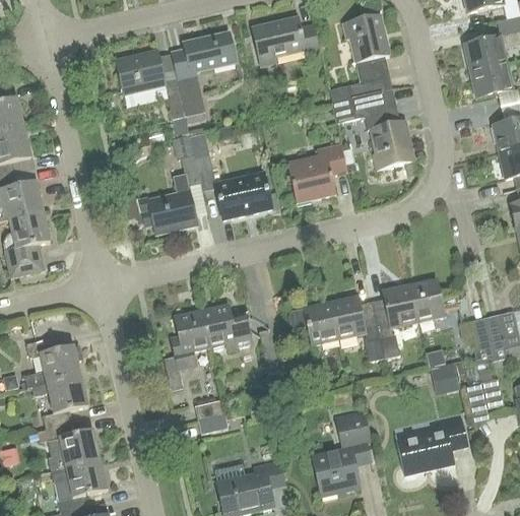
[(504,3),(503,0),(463,0),(466,12),(504,3)]
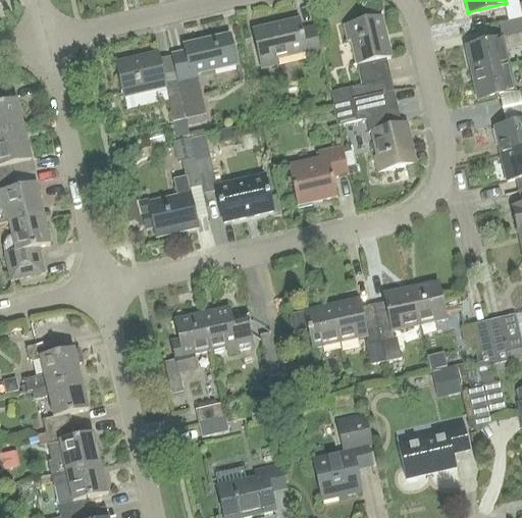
[(353,38),(363,83),(331,90),(334,103),(387,91),(381,65),(385,65),(383,56),(387,56),(382,32),(384,32),(380,13),(344,22),(348,39),(353,38)]
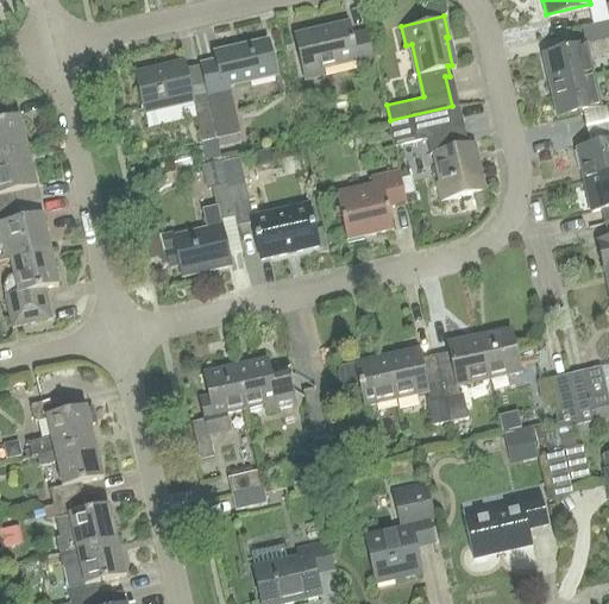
[(358,62),(374,58),(366,27),(351,31),(347,18),(295,31),(306,75),(324,70),(322,64),(357,56),(358,62)]
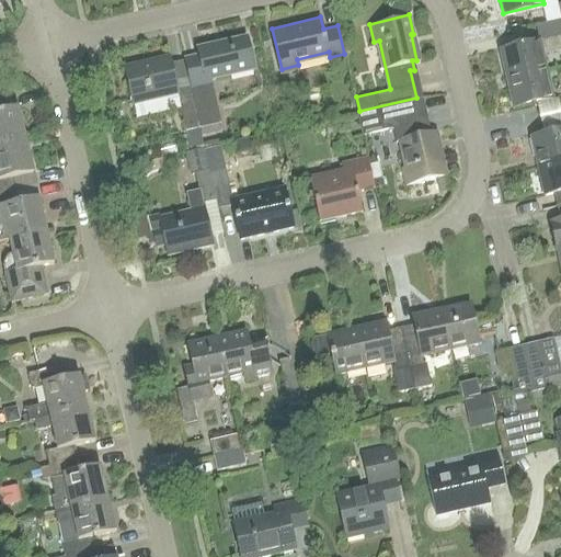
[(506,75),(546,66),(544,52),(560,47),(560,32),(500,46),(506,75)]
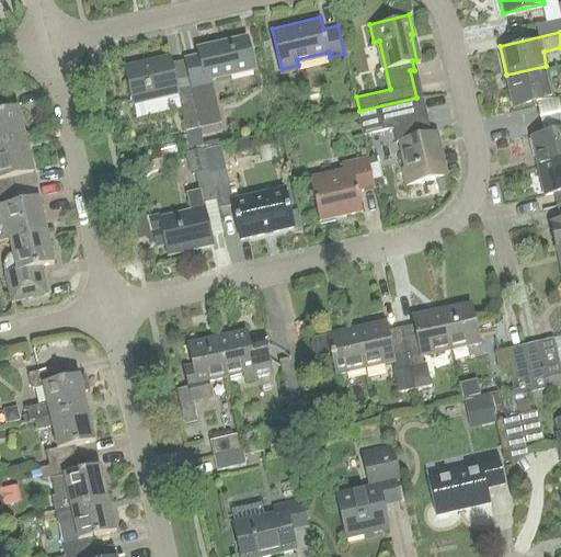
[(184,56),(201,125),(219,121),(210,86),(207,87),(206,79),(254,68),(247,34),(198,46),(199,52),(184,56)]
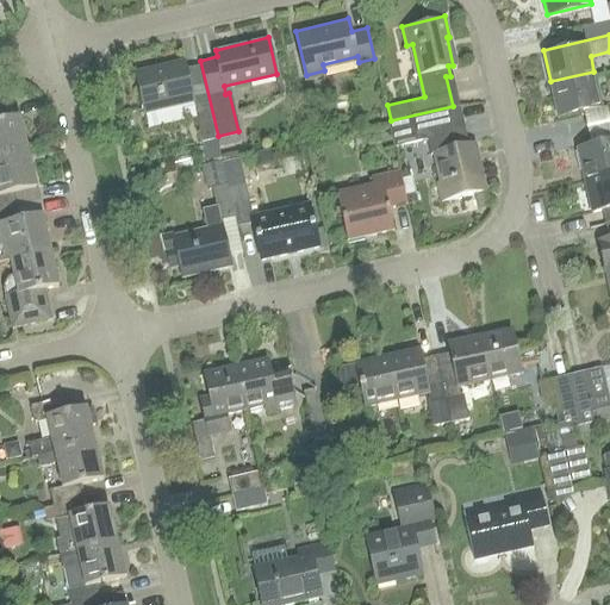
[(145,110),(194,99),(185,57),(136,68),(145,110)]
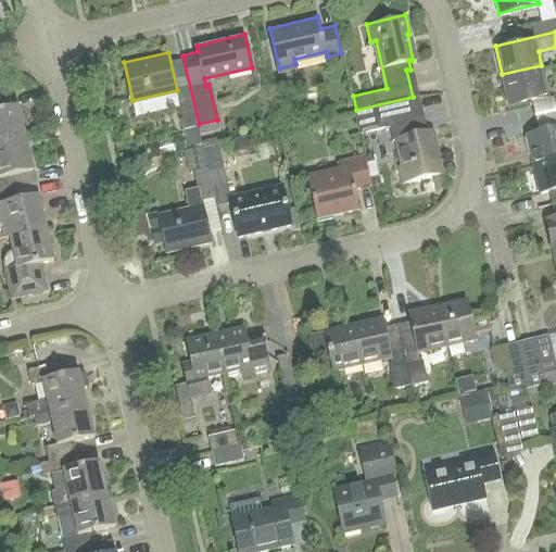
[(548,96),(541,65),(502,74),(508,104),(548,96)]
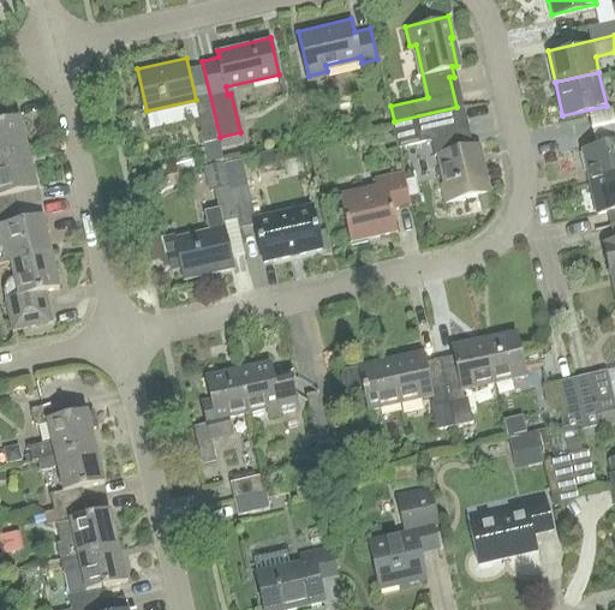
[(195,106),(203,139),(219,136),(212,102),(195,106)]
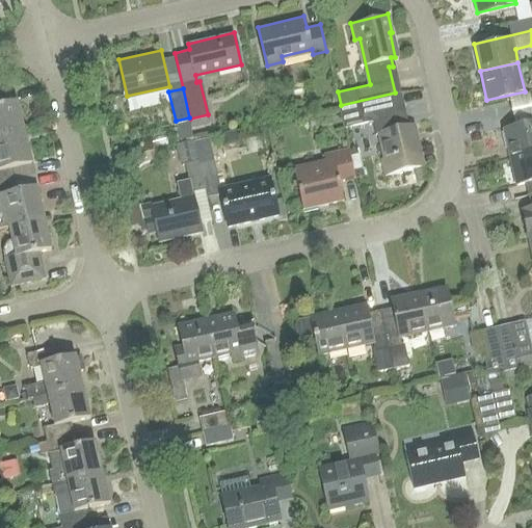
[(0,136),(25,131),(18,101),(7,103),(4,89),(0,90),(0,136)]
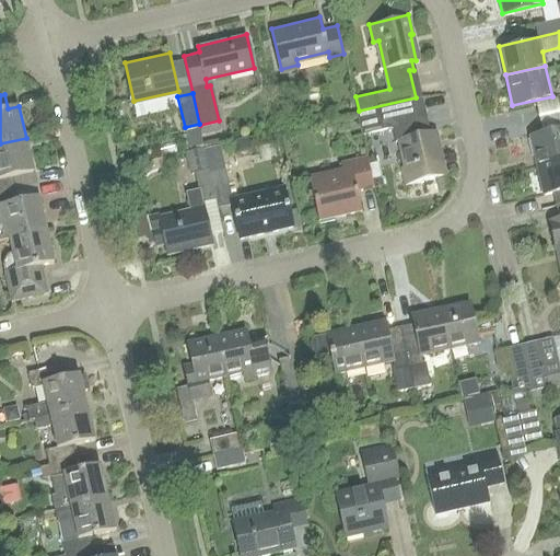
[(428,131),(420,96),(416,97),(359,111),(363,132),(388,126),(394,130),(396,139),(397,138),(404,164),(401,165),(405,182),(446,172),(442,154),(440,154),(433,130),(428,131)]
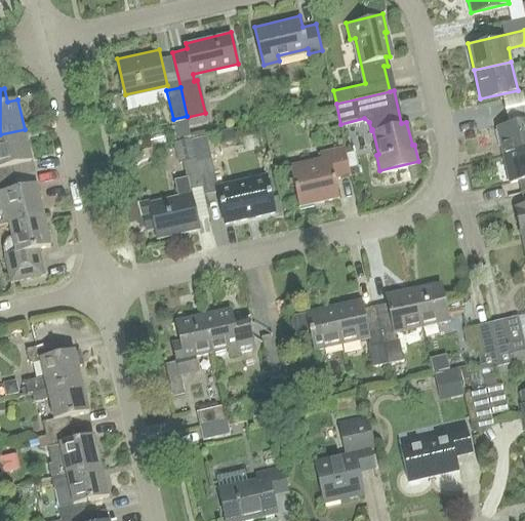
[(524,104),(524,118),(497,125),(503,152),(524,147),(524,103),(524,104)]
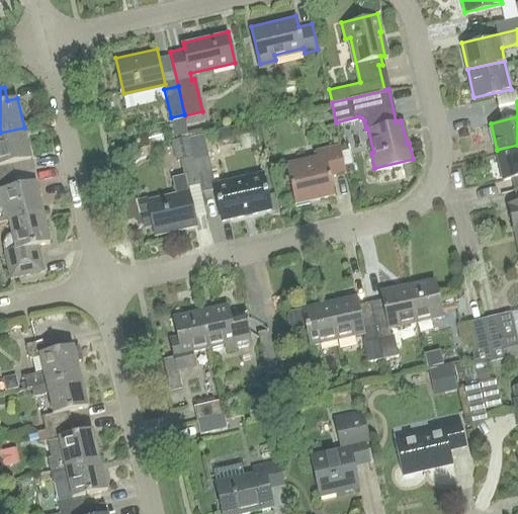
[(0,176),(15,173),(12,161),(30,157),(24,127),(0,133),(0,176)]
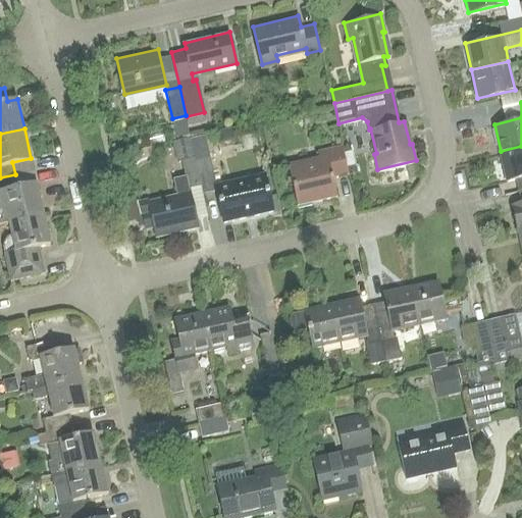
[(176,160),(194,156),(189,136),(172,140),(176,160)]
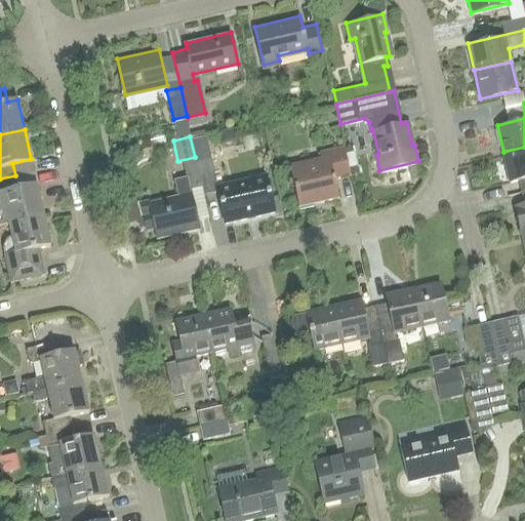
[(266,173),(218,185),(217,185),(206,136),(192,139),(204,193),(219,190),(227,221),(274,209),(266,173)]
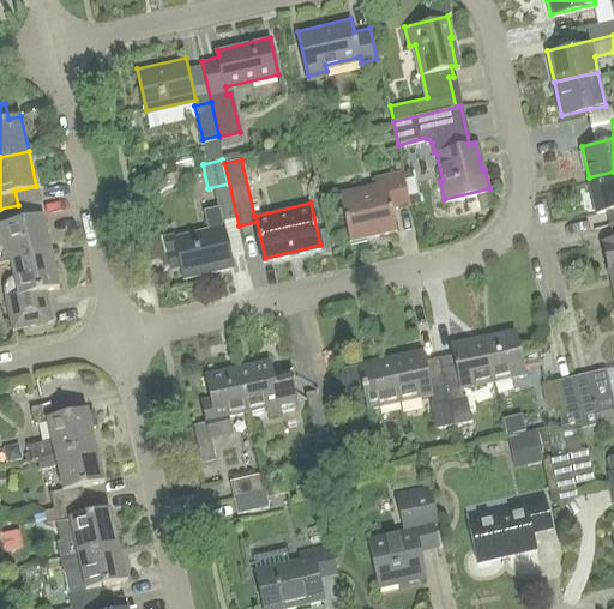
[(392,205),(410,202),(403,168),(374,174),(378,190),(341,198),(350,239),(397,228),(392,205)]
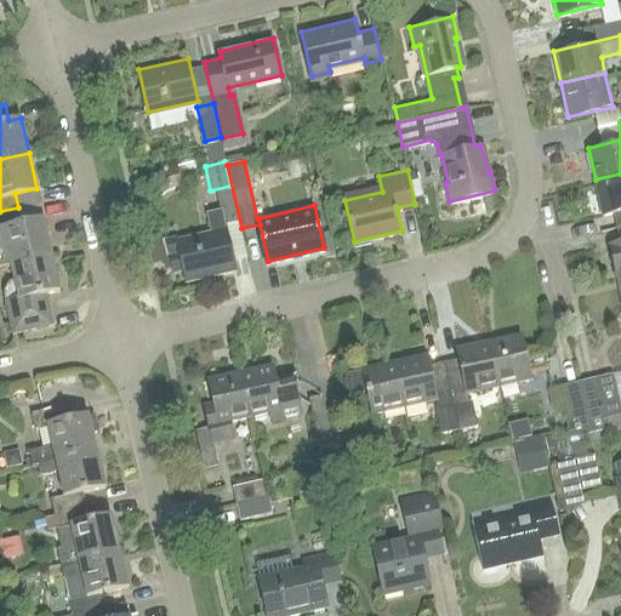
[(620,174),(596,180),(603,212),(614,210),(617,224),(620,223),(620,174)]
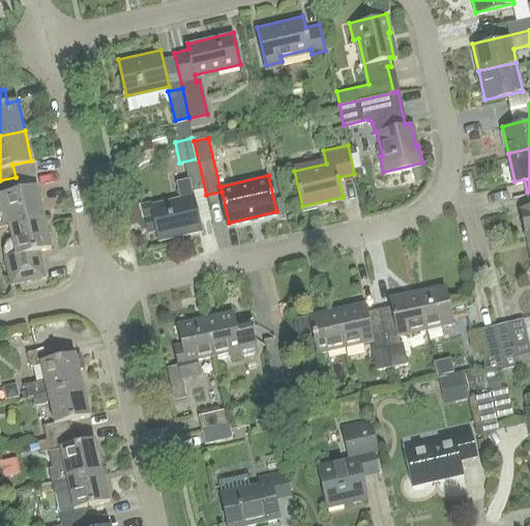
[(194,194),(193,194),(192,190),(203,186),(197,161),(184,164),(187,177),(175,180),(179,197),(155,202),(154,199),(140,202),(147,233),(157,230),(159,239),(202,229),(194,194)]
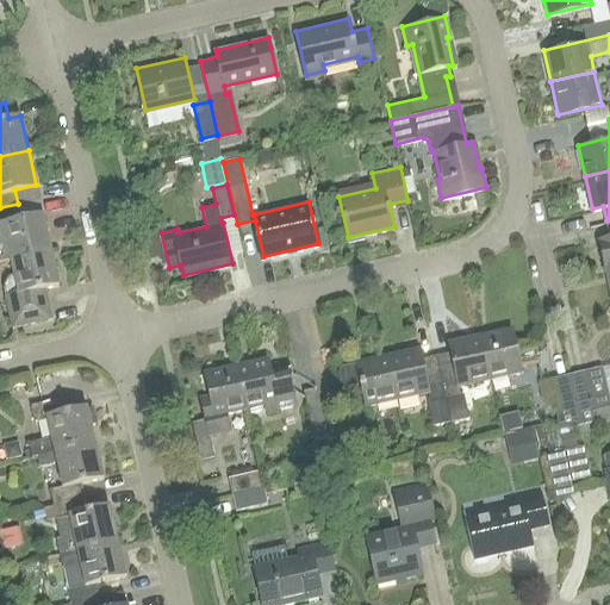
[(0,259),(11,257),(51,248),(43,213),(22,218),(18,204),(0,207),(0,259)]
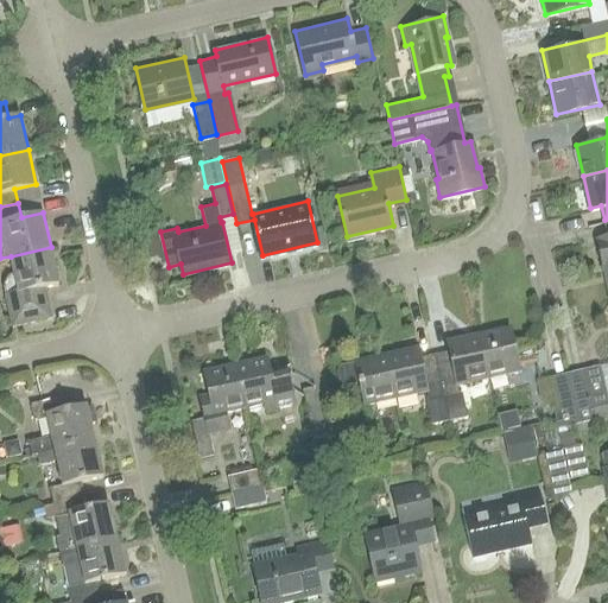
[(607,219),(605,220),(607,234),(597,236),(605,268),(607,267),(607,219)]
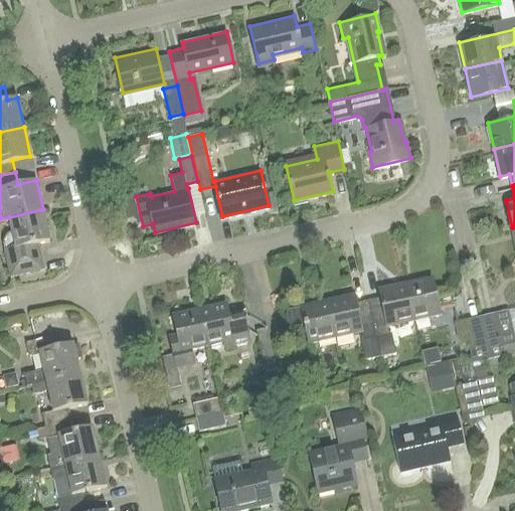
[(49,239),(43,209),(9,217),(12,230),(7,232),(5,237),(3,242),(11,275),(43,268),(38,242),(49,239)]
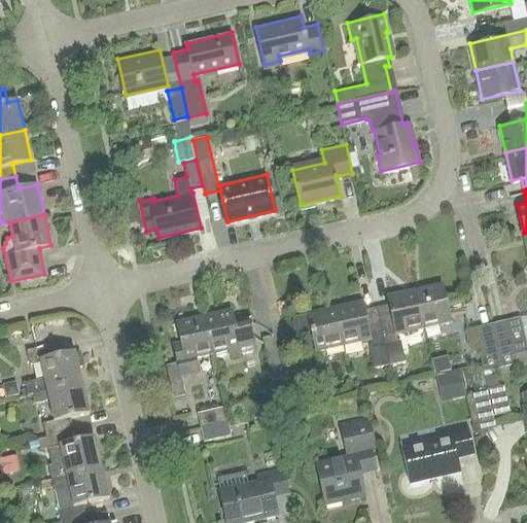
[(444,281),(416,287),(424,326),(452,320),(444,281)]
